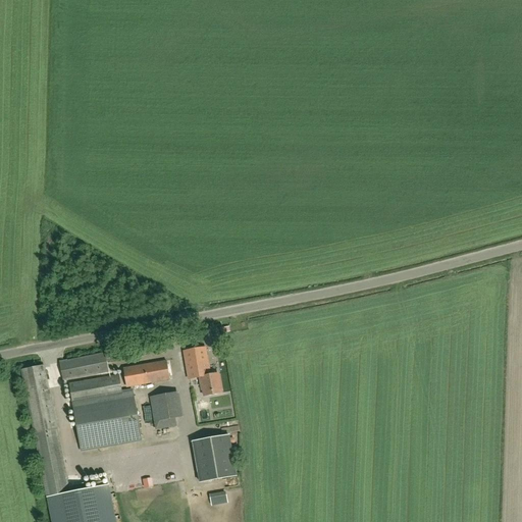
[(141,357),(139,347),(60,363),(64,381),(109,372),(107,364),(141,357)]
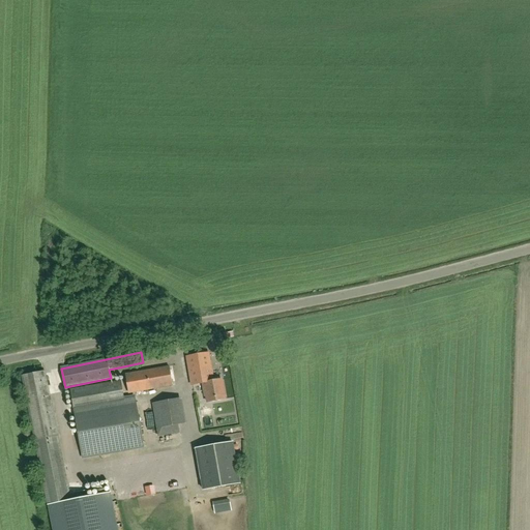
[(208,403),(225,400),(222,380),(213,381),(209,353),(186,357),(192,386),(203,384),(204,395),(207,395),(208,403)]
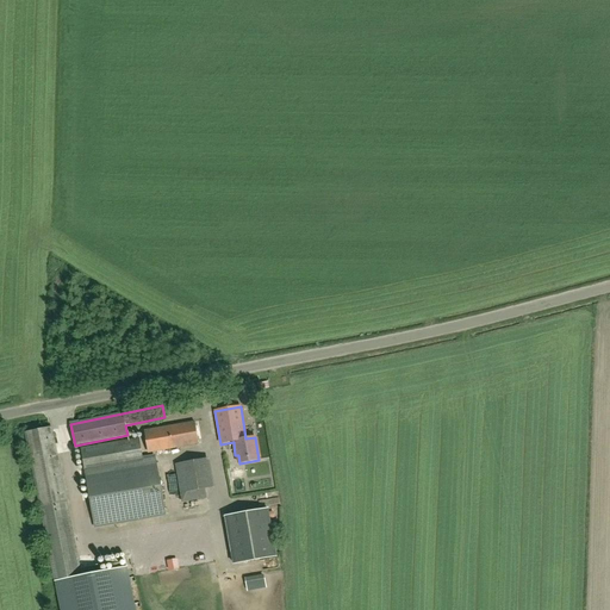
[(149,453),(199,444),(194,422),(145,431),(149,453)]
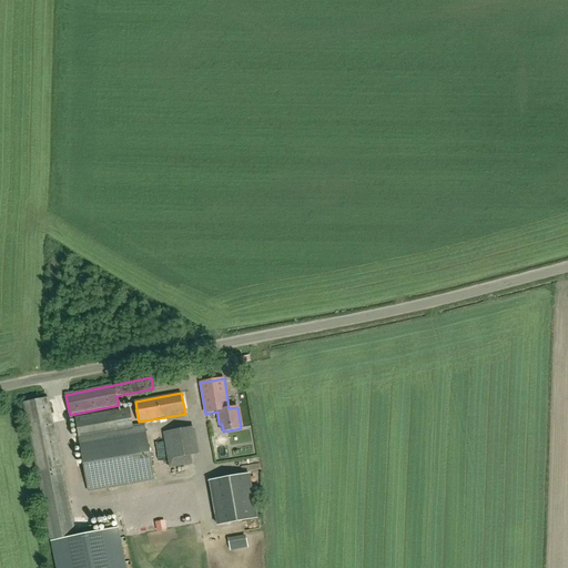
[(92,530),(88,531),(88,534),(75,536),(74,529),(69,505),(48,398),(23,403),(51,543),(56,567),(125,567),(120,537),(118,528),(94,533),(93,533),(92,530)]
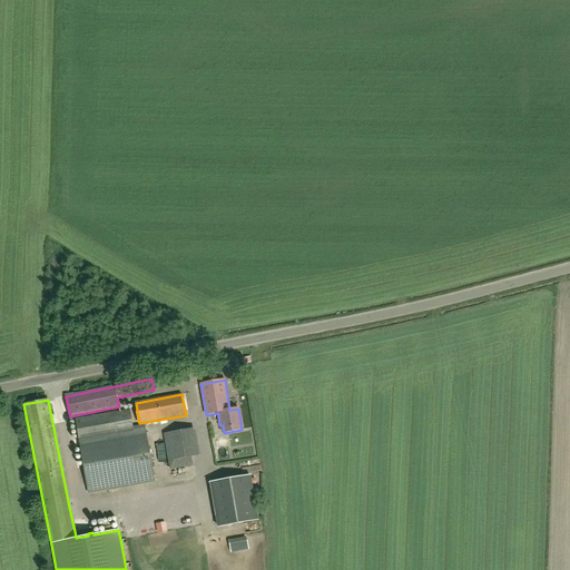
[(130,410),(76,420),(89,493),(155,481),(145,428),(134,430),(130,410)]
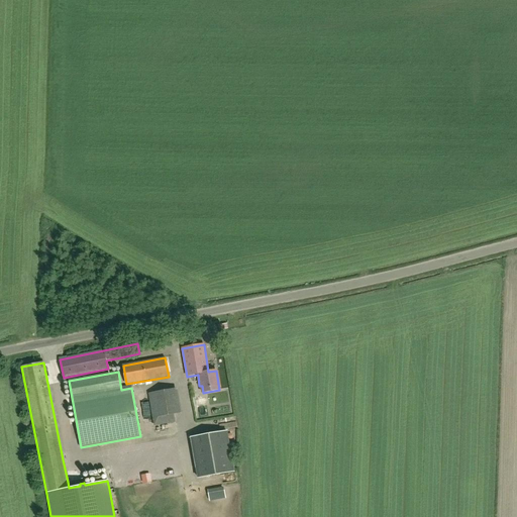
[(176,423),(170,390),(148,394),(154,426),(176,423)]
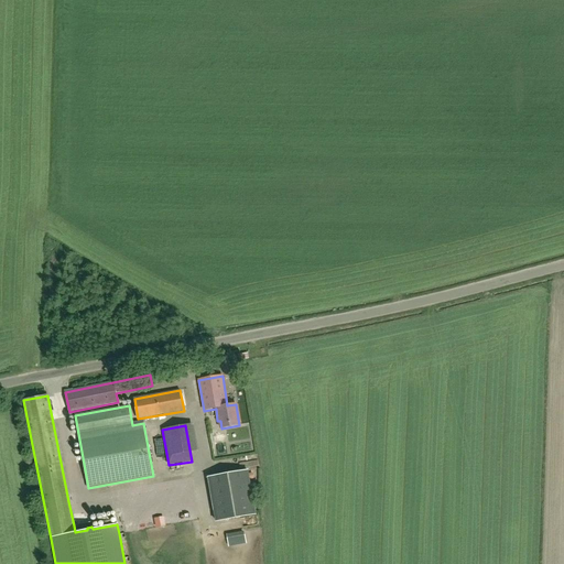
[(208,478),(216,521),(256,514),(248,472),(208,478)]
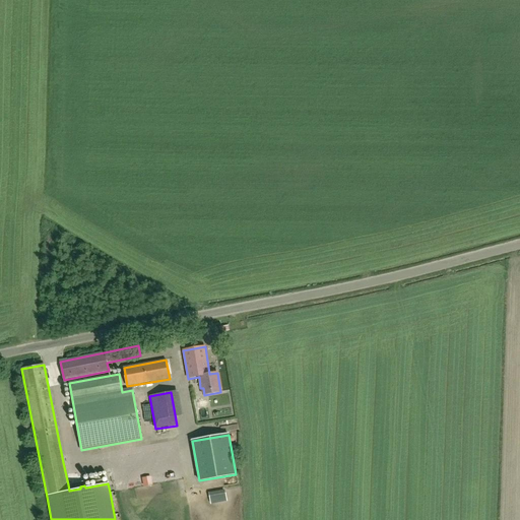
[(228,495),(211,496),(212,504),(229,502),(228,495)]
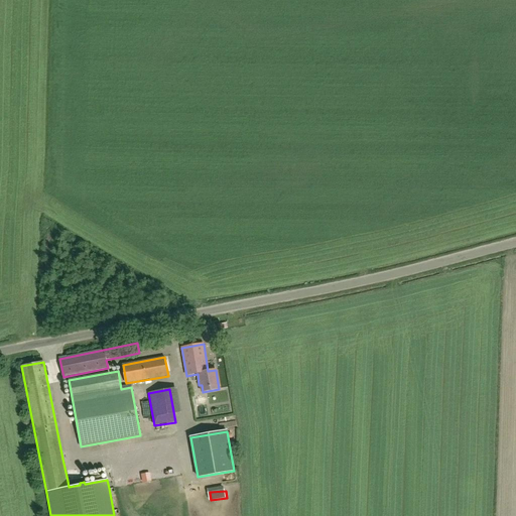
All buildings are outlined.
